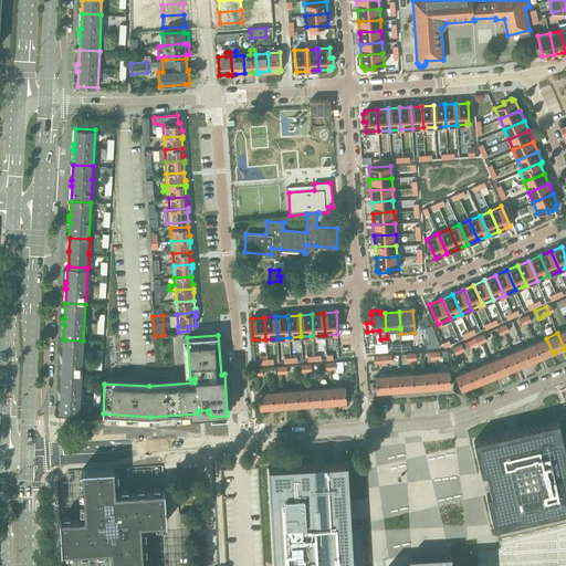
[(546,338),(535,343),(542,357),(553,353),(546,338)]
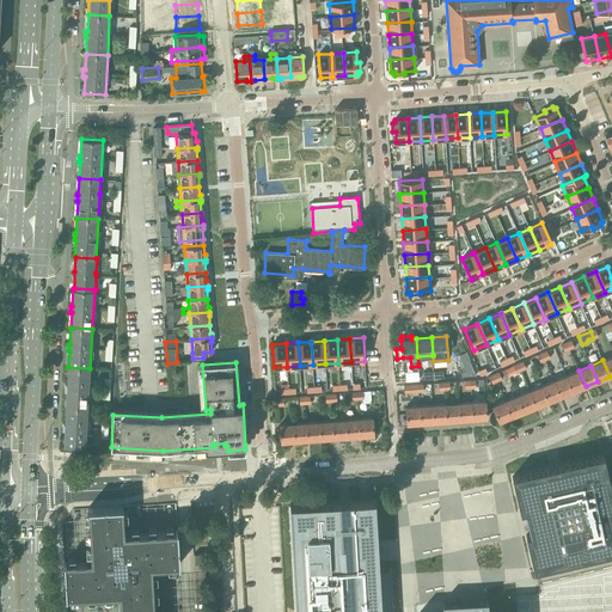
[(67,390),(67,405),(89,407),(90,368),(68,367),(68,384),(66,384),(66,390),(67,390)]
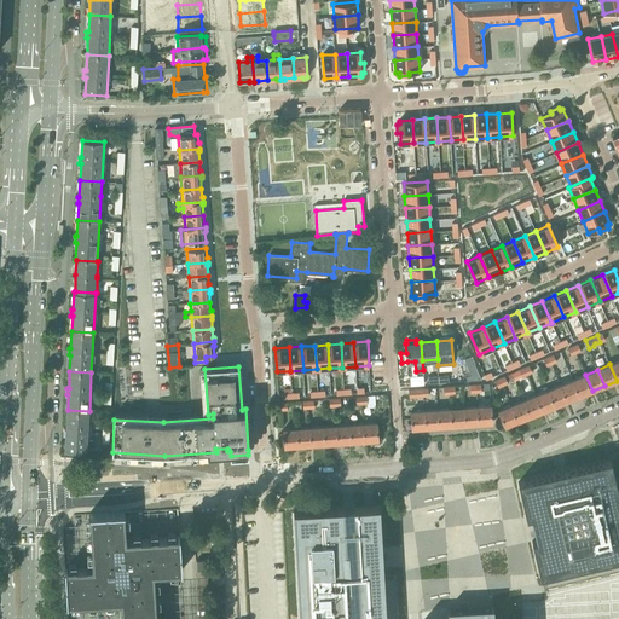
[(585,375),(573,380),(579,397),(593,391),(585,375)]
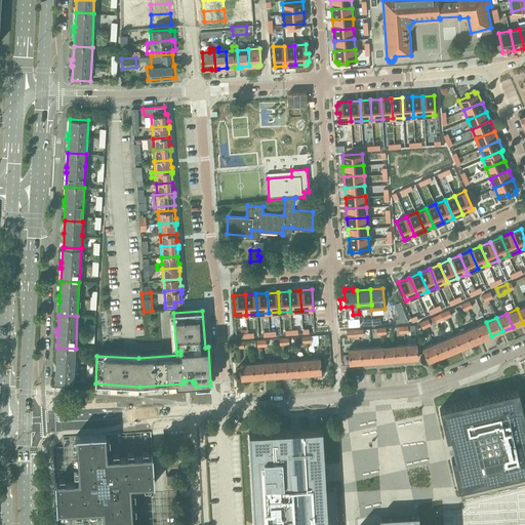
[(486,322),(476,326),(481,340),(491,336),(486,322)]
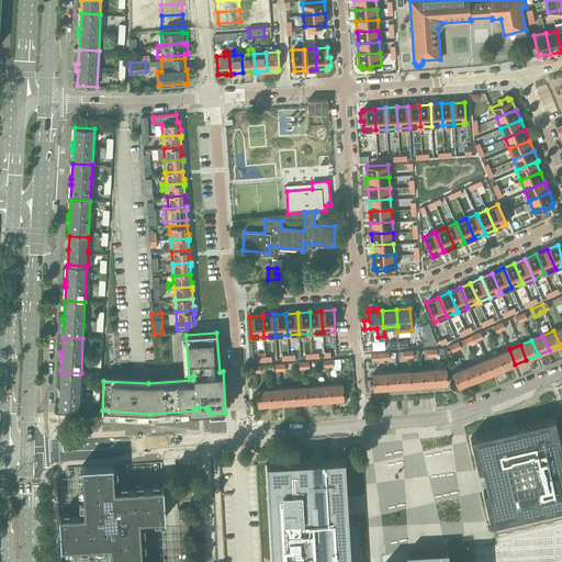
[(509,349),(497,353),(504,369),(515,364),(509,349)]
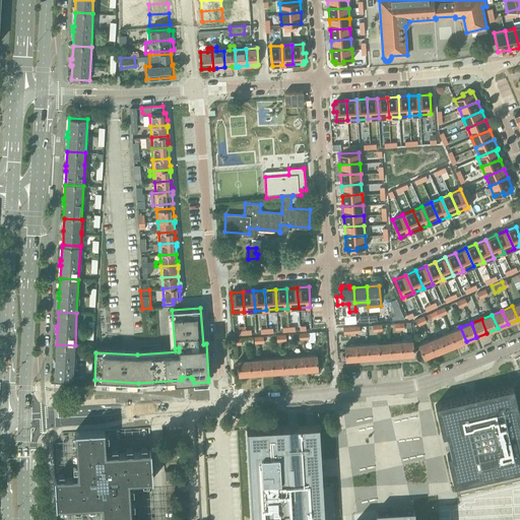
[(460,327),(450,331),(456,345),(466,341),(460,327)]
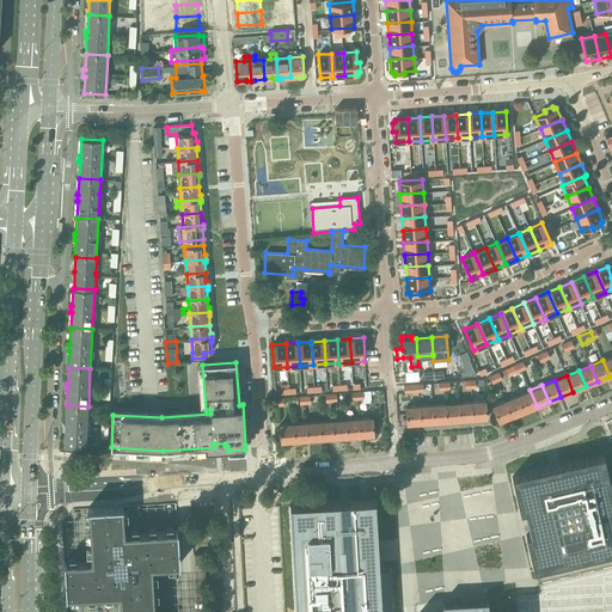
[(530,390),(518,396),(524,411),(537,407),(530,390)]
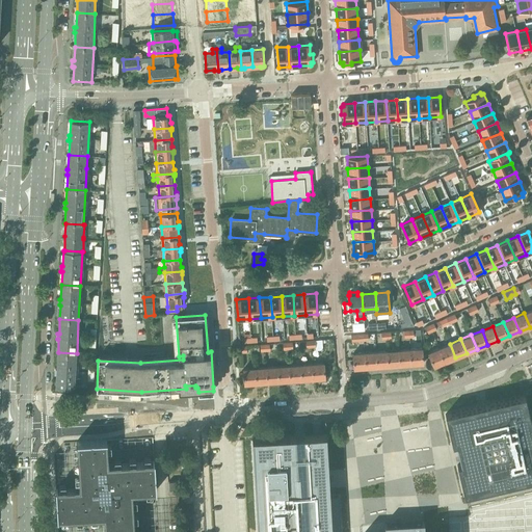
[(311,340),(312,346),(316,346),(316,348),(323,348),(322,340),(316,340),(315,340),(311,340)]
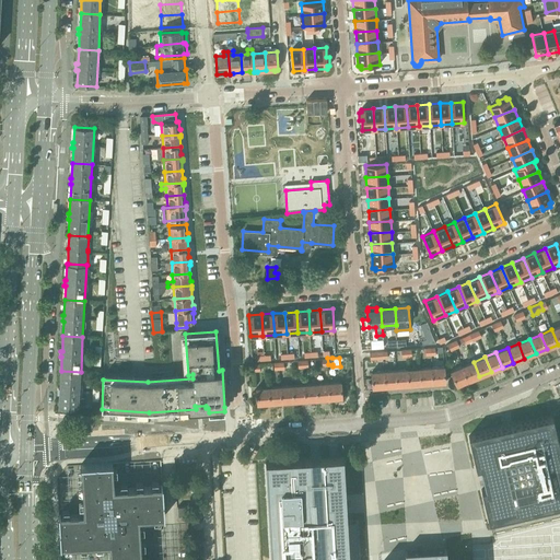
[(474,362),(463,366),(468,381),(479,376),(474,362)]
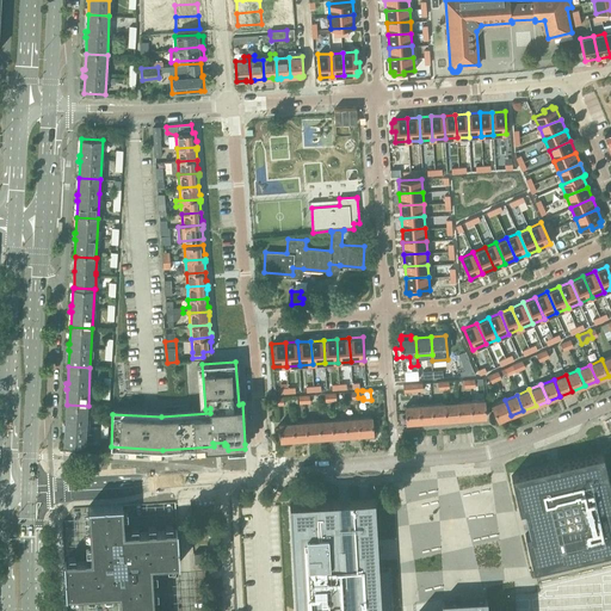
[(485,400),(471,401),(473,418),(486,418),(485,400)]
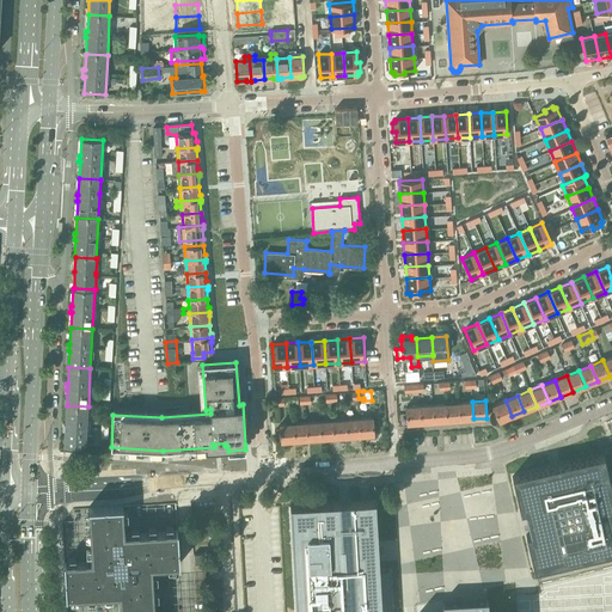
[(512,416),(506,401),(493,405),(500,422),(512,416)]
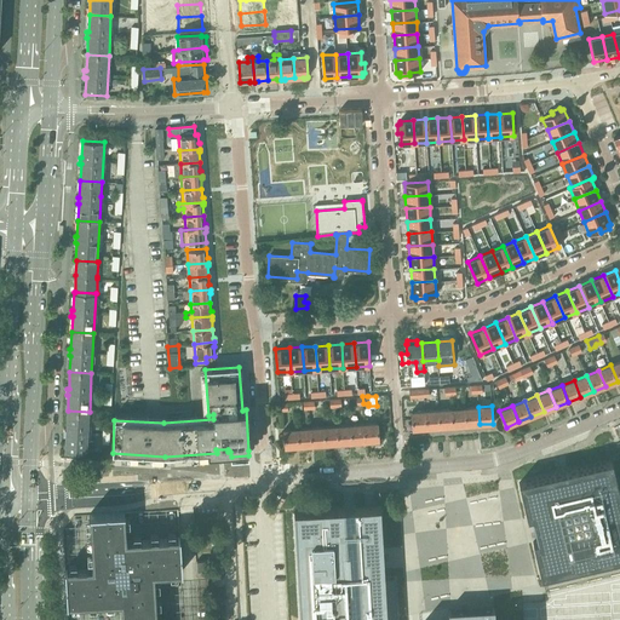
[(478,407),(465,408),(466,425),(480,424),(478,407)]
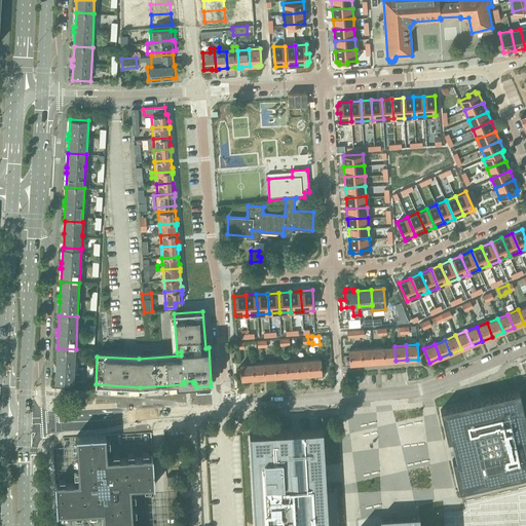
[(383,346),(372,347),(373,363),(384,362),(383,346)]
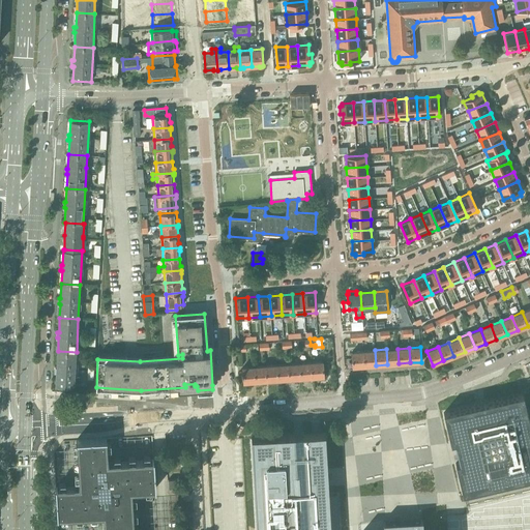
[(398,349),(386,349),(387,364),(399,363),(398,349)]
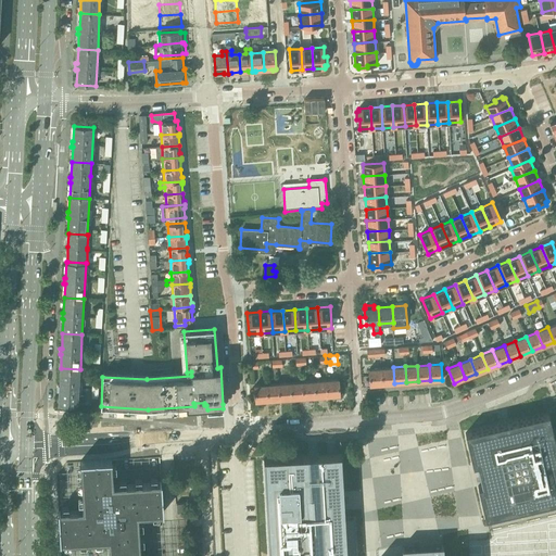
[(393,367),(381,368),(382,384),(394,383),(393,367)]
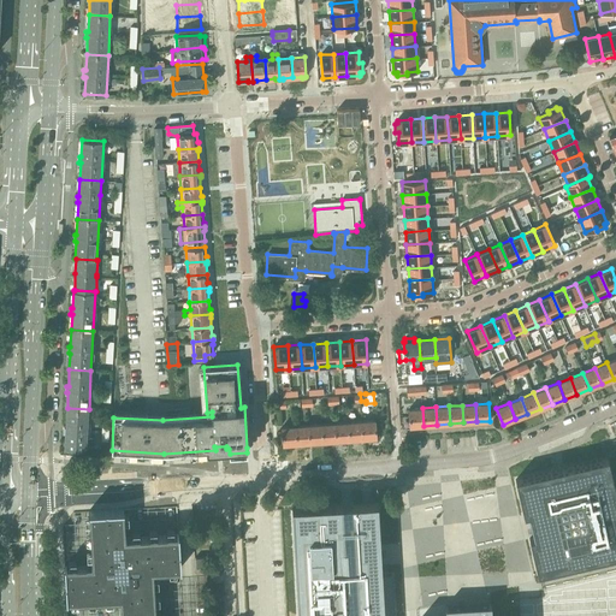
[(89,409),(67,408),(66,425),(64,425),(64,431),(66,431),(65,448),(87,449),(89,409)]
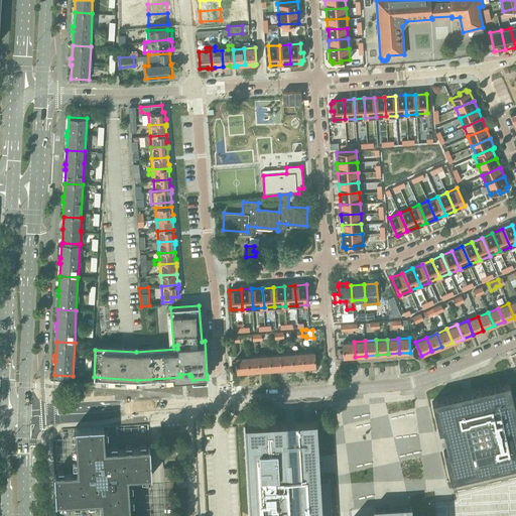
[(355,357),(354,342),(343,343),(344,357),(355,357)]
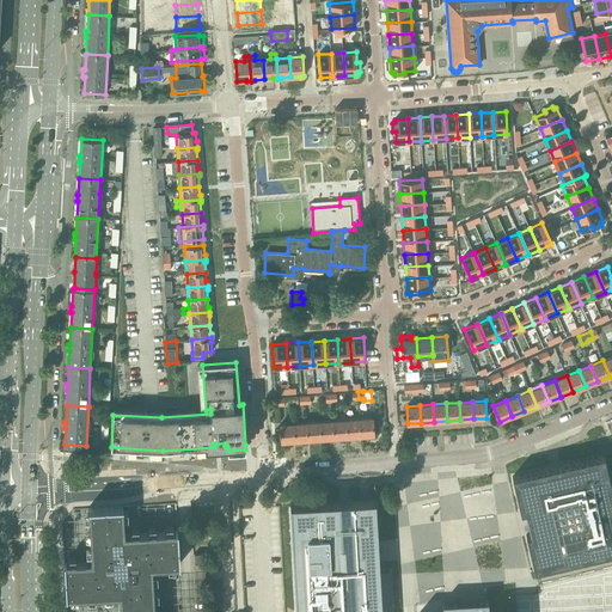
[(373,417),(360,418),(361,435),(374,435),(373,417)]
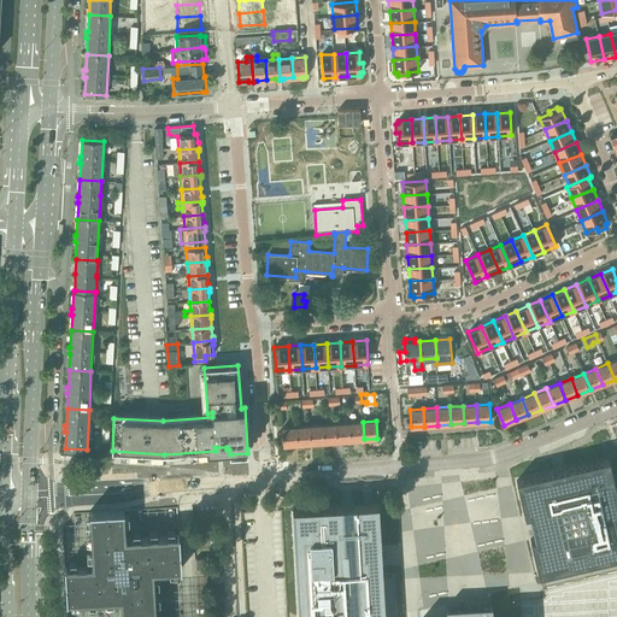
[(363,422),(350,423),(351,440),(364,439),(363,422)]
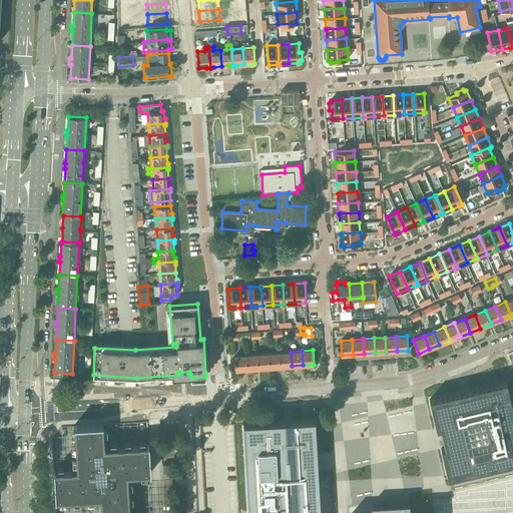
[(280,352),(268,353),(270,368),(281,367),(280,352)]
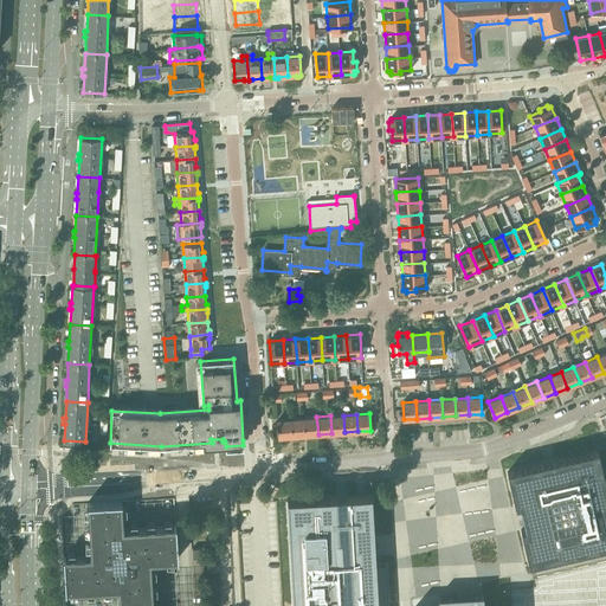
[(343,416),(330,416),(331,433),(345,432),(343,416)]
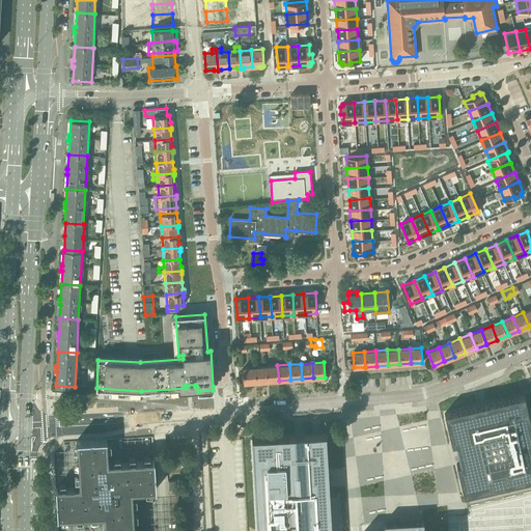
[(277,365),(267,366),(268,382),(279,381),(277,365)]
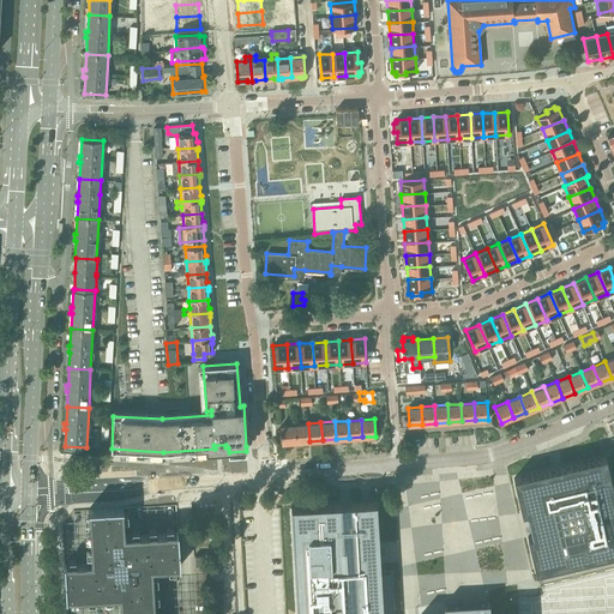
[(308,423),(295,425),(296,443),(309,441),(308,423)]
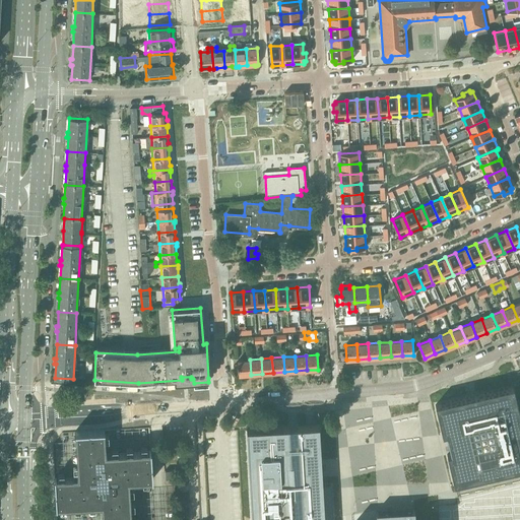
[(251,375),(250,360),(238,361),(240,375),(251,375)]
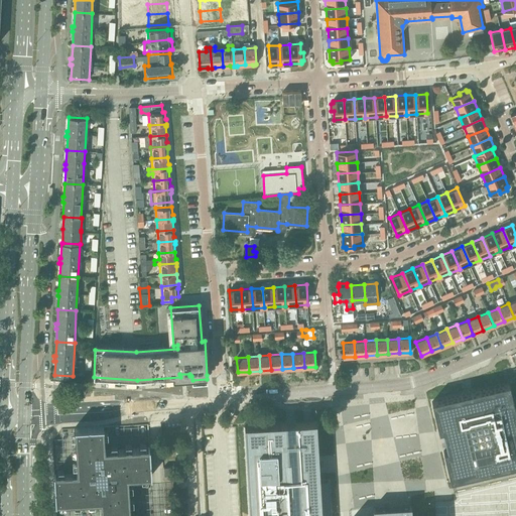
[(515,411),(509,383),(432,401),(439,431),(442,430),(447,450),(443,450),(450,481),(515,465),(515,411)]
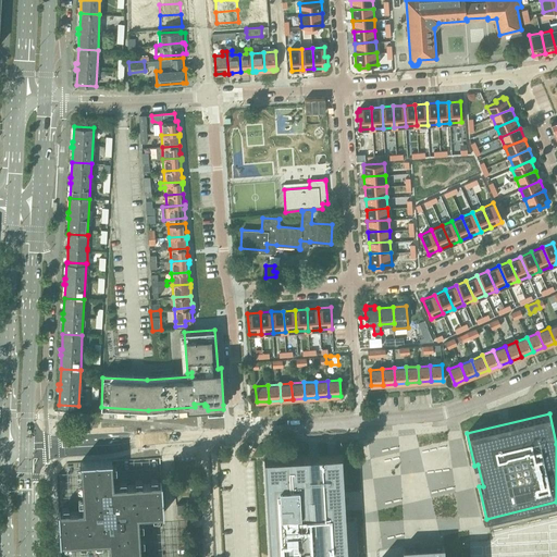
[(310,456),(264,459),(270,556),(357,556),(355,519),(345,520),(345,510),(345,509),(344,494),(344,493),(342,457),(342,455),(318,456),(310,456)]
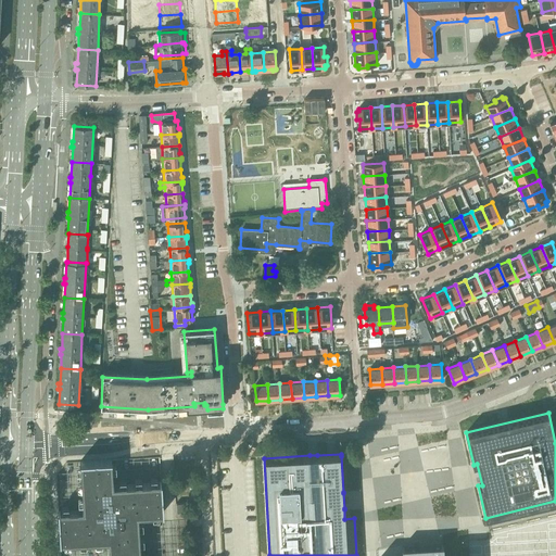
[(63,510),(59,510),(60,542),(61,542),(64,541),(71,541),(80,541),(87,540),(96,540),(102,539),(109,539),(110,553),(109,555),(140,555),(141,551),(140,542),(140,535),(139,527),(139,520),(139,514),(153,513),(160,513),(164,513),(164,512),(162,481),(161,481),(158,481),(151,481),(142,482),(136,482),(126,483),(119,483),(113,483),(113,469),(112,463),(112,459),(112,458),(80,460),(80,462),(80,465),(81,471),(81,480),(83,487),(83,495),(83,503),(84,509),(70,509),(63,510)]
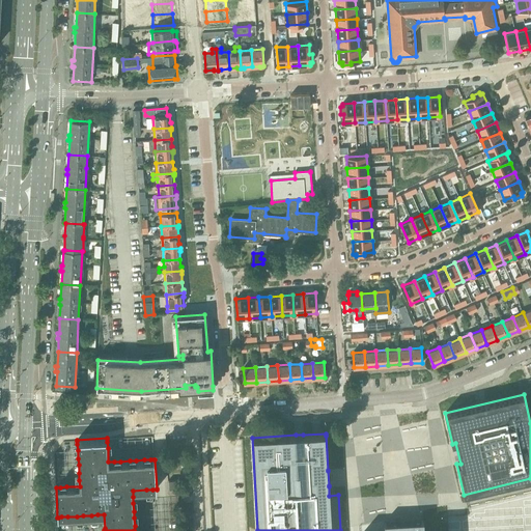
[(178,479),(169,480),(169,488),(178,487),(178,479)]
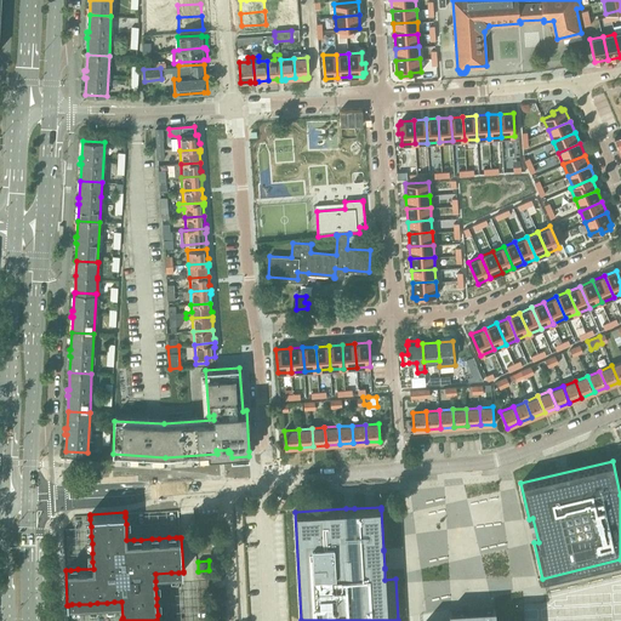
[(449,620),(524,620),(525,620),(520,620),(495,620),(495,609),(449,611),(449,620)]
